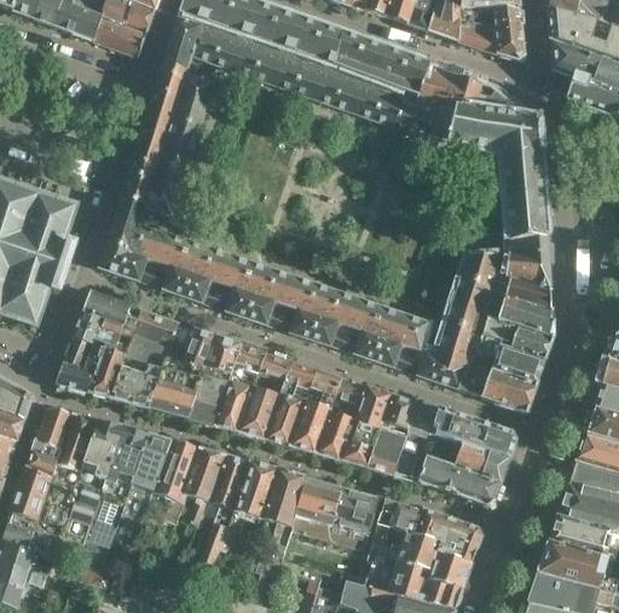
[(0,0),(0,5),(12,10),(16,0),(0,0)]
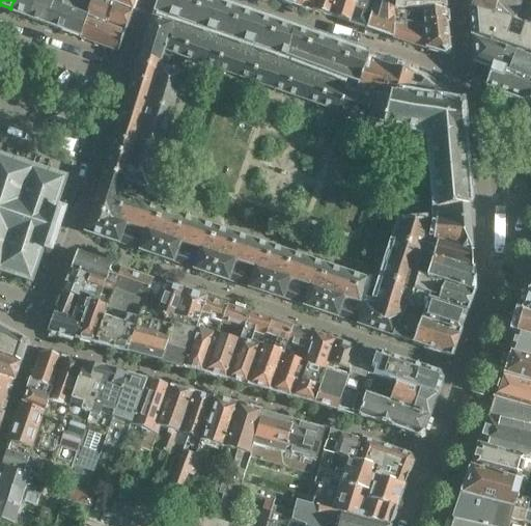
[(14,0),(10,8),(28,15),(32,0),(14,0)]
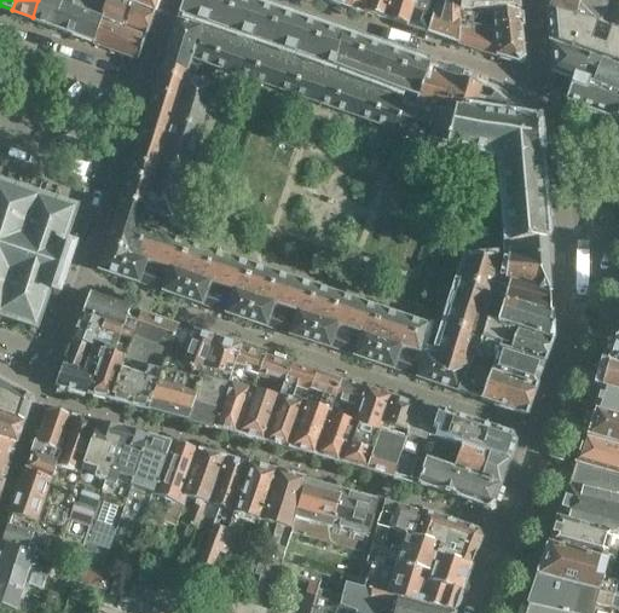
[(38,0),(33,17),(51,24),(62,0),(38,0)]
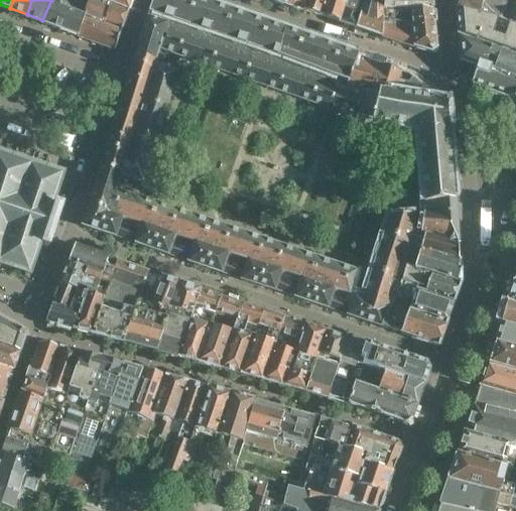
[(42,20),(78,32),(85,13),(85,12),(58,2),(53,0),(51,0),(42,20)]
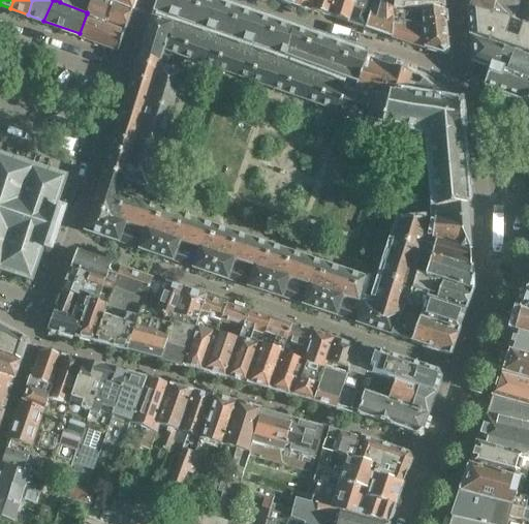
[(61,0),(60,2),(87,12),(87,13),(124,27),(131,7),(114,0),(89,0),(89,1),(86,0),(61,0)]
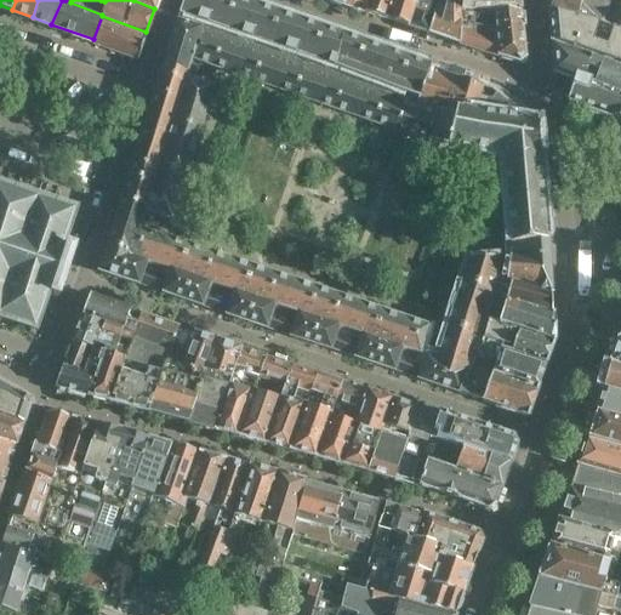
[(182,0),(180,9),(198,15),(203,0),(182,0)]
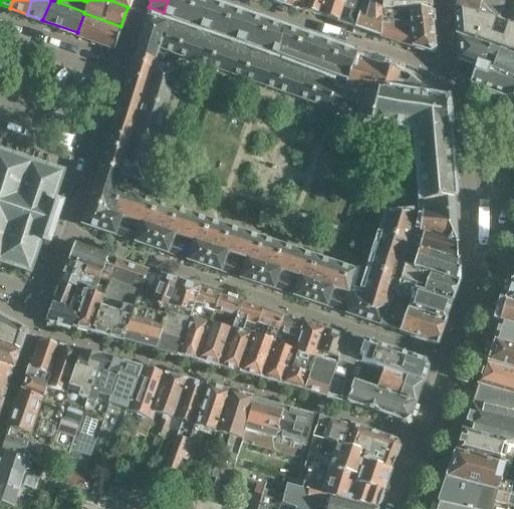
[(168,0),(164,12),(181,18),(187,0),(168,0)]
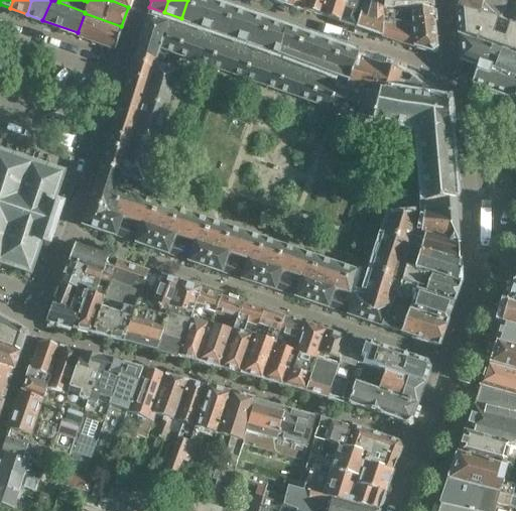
[(187,0),(181,18),(200,24),(209,0),(187,0)]
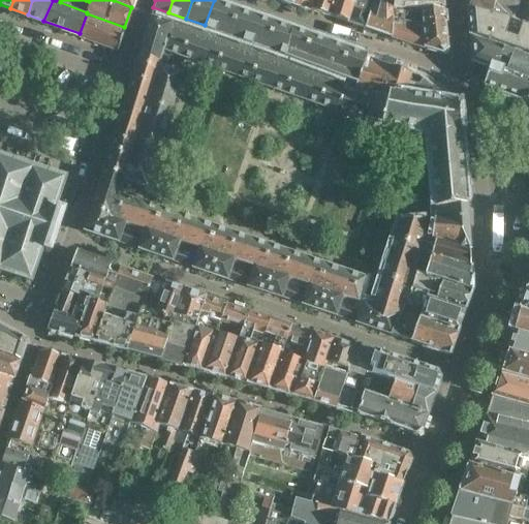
[(234,4),(221,0),(214,0),(205,25),(223,31),(234,4)]
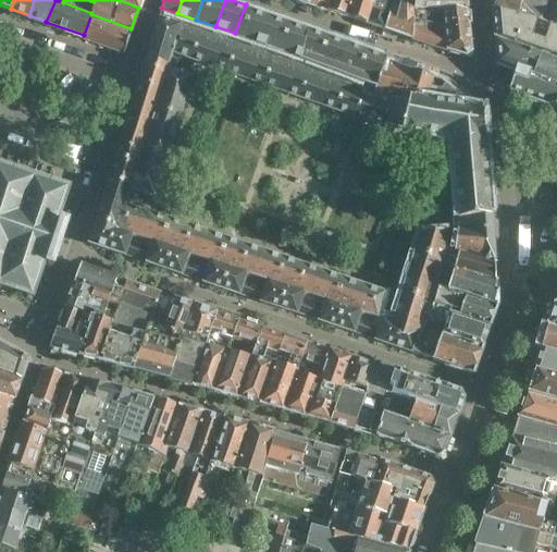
[(329,0),(326,7),(347,13),(350,0),(329,0)]
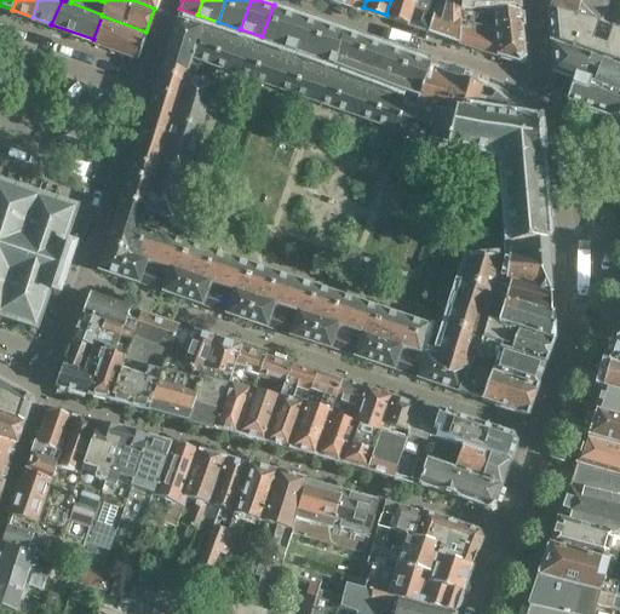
[(390,0),(386,15),(408,22),(414,0),(390,0)]
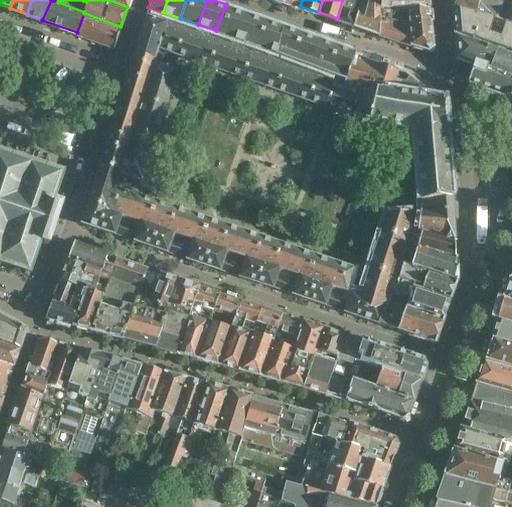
[(342,0),(337,18),(352,23),(359,0),(342,0)]
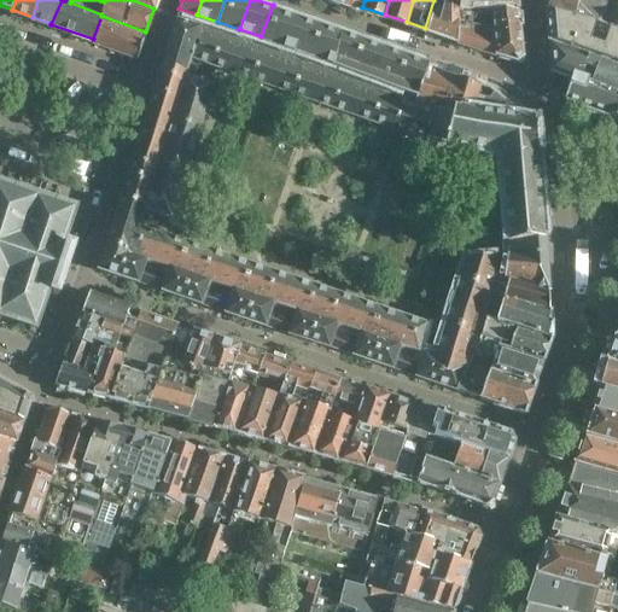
[(433,0),(425,28),(456,39),(459,17),(459,5),(459,0),(433,0)]
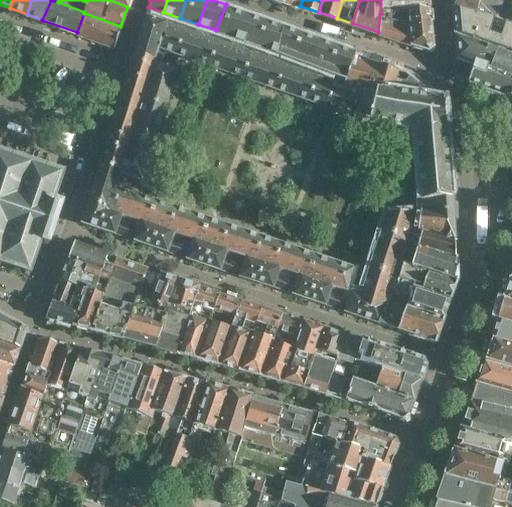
[(452,0),(453,4),(476,10),(479,0),(452,0)]
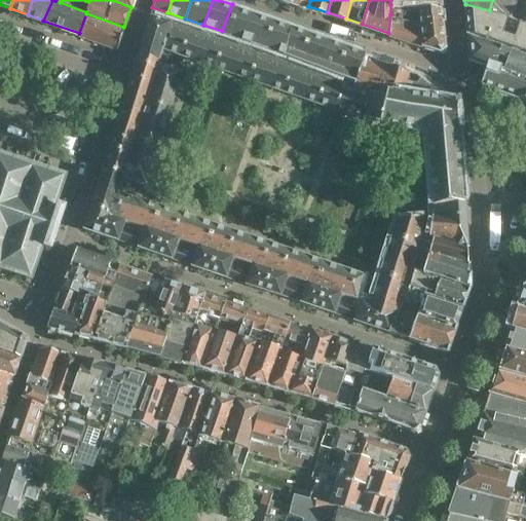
[(506,16),(523,23),(525,24),(525,3),(524,3),(516,0),(492,0),(489,10),(506,16)]
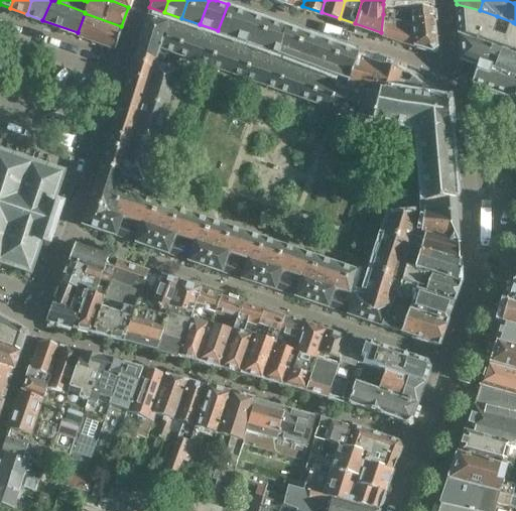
[(228,4),(218,30),(235,36),(245,10),(232,5),(228,4)]
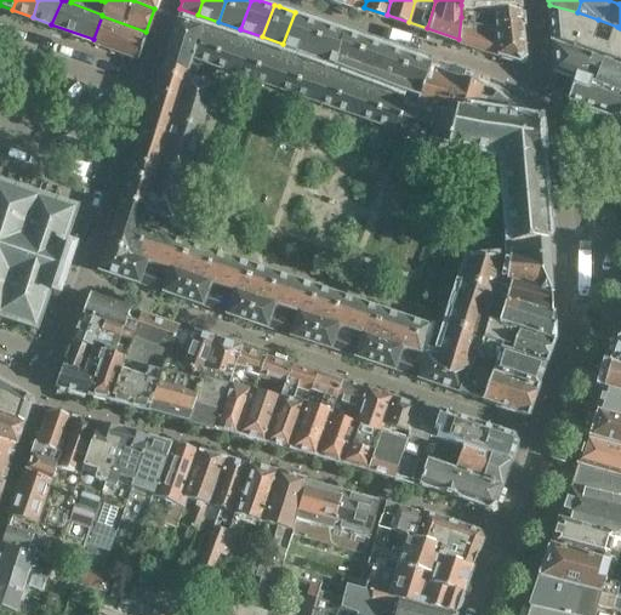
[(461,17),(459,39),(496,50),(494,24),(472,22),(474,5),(461,5),(461,17)]
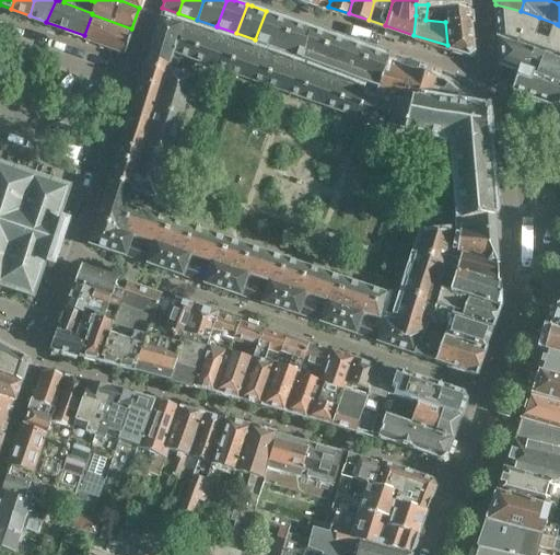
[(521,11),(496,4),(498,34),(559,54),(559,25),(557,24),(539,18),(521,11)]
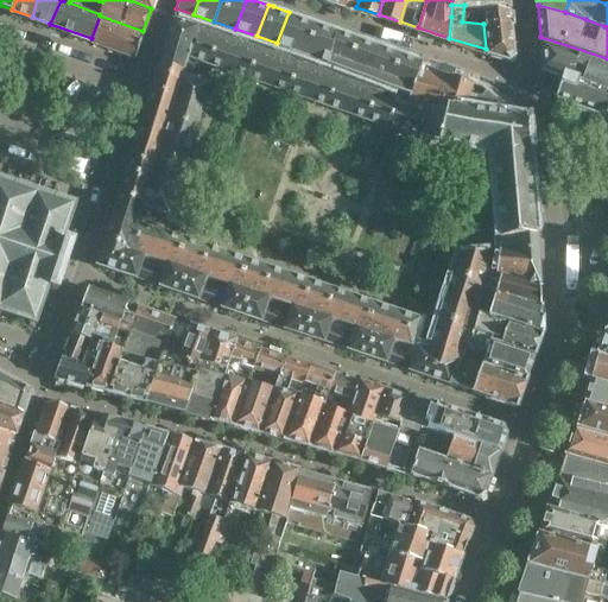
[(507,6),(481,6),(483,24),(486,49),(508,56),(513,52),(514,51),(507,6)]
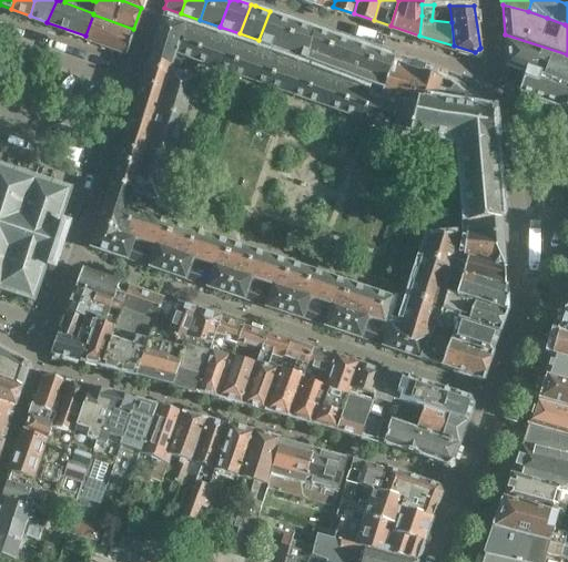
[(270,11),(259,40),(276,46),(287,18),(270,11)]
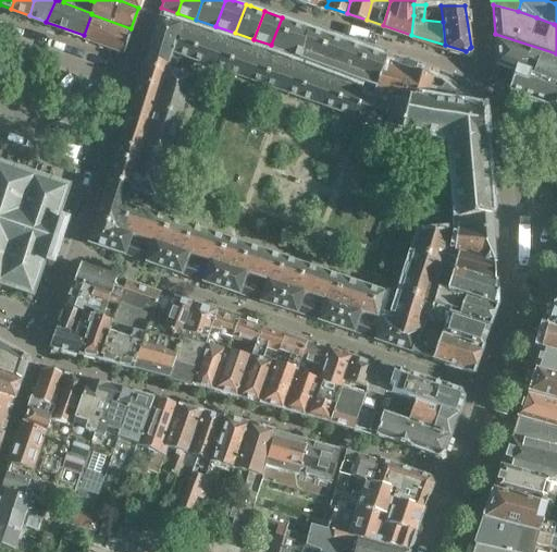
[(123,48),(131,28),(91,14),(84,35),(123,48)]
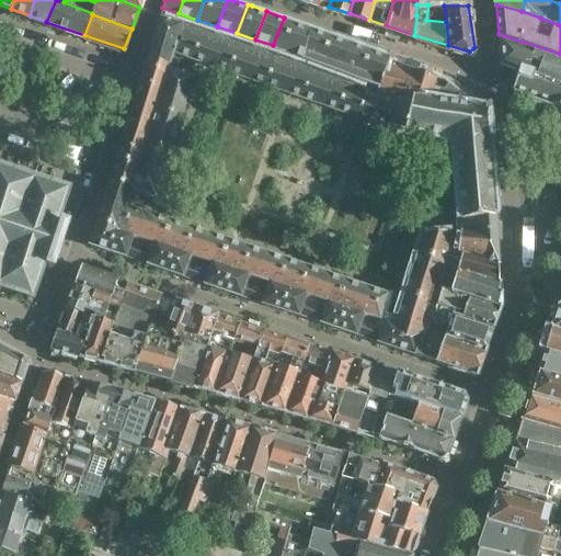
[(151,37),(148,49),(172,57),(176,41),(182,22),(183,20),(165,15),(165,16),(159,14),(151,37)]
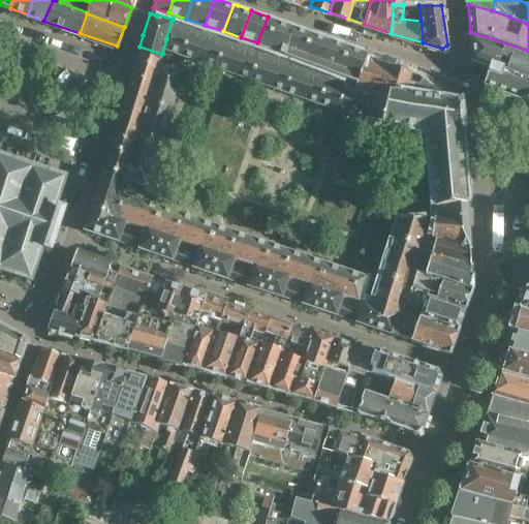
[(257,42),(277,50),(287,23),(268,17),(257,42)]
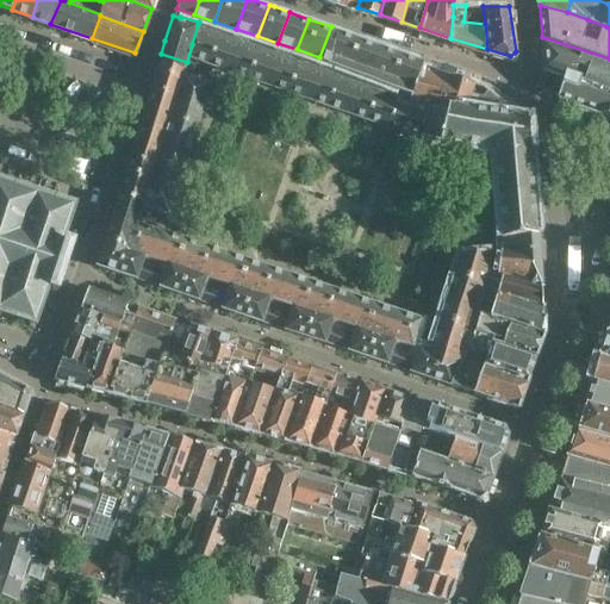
[(225,33),(198,24),(192,44),(194,45),(193,54),(215,61),(225,33)]
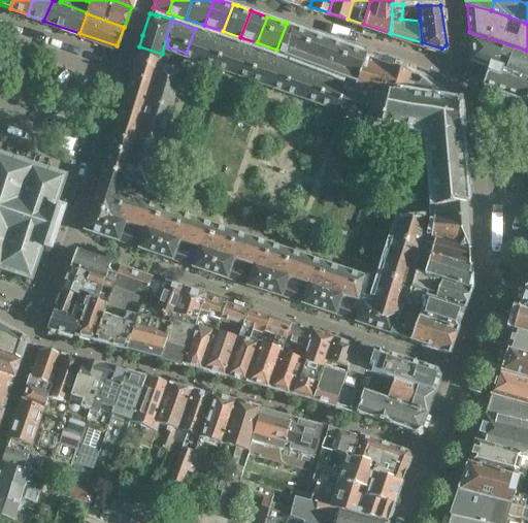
[(287,23),(276,50),(279,51),(295,57),(305,30),(287,23)]
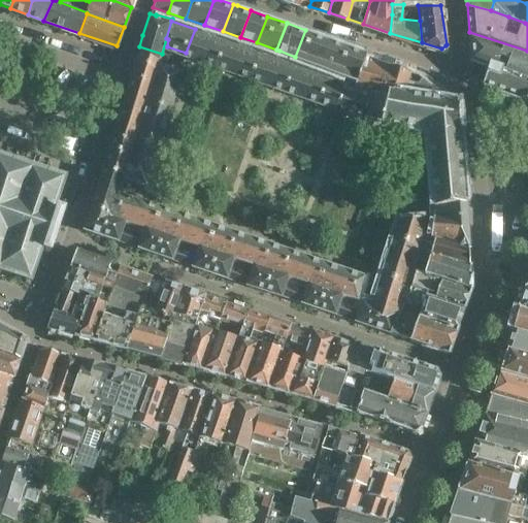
[(210,34),(195,29),(186,53),(201,58),(210,34)]
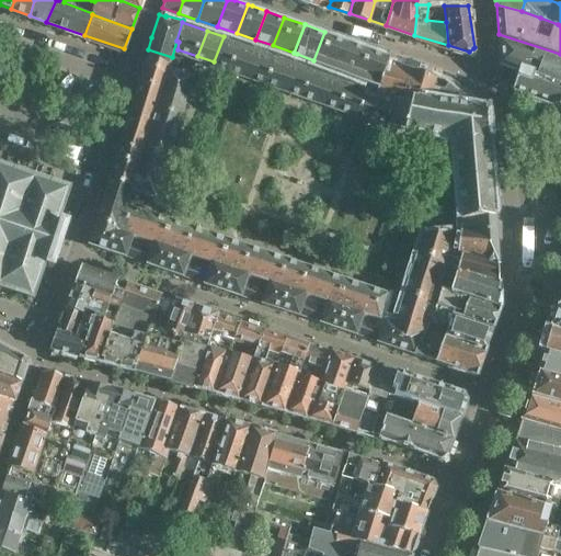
[(346,40),(324,32),(313,60),(334,68),(346,40)]
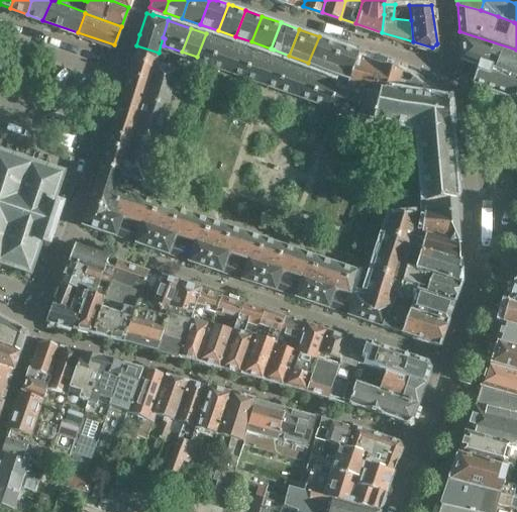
[(478,61),(493,66),(516,75),(516,49),(459,31),(461,55),(478,61)]
